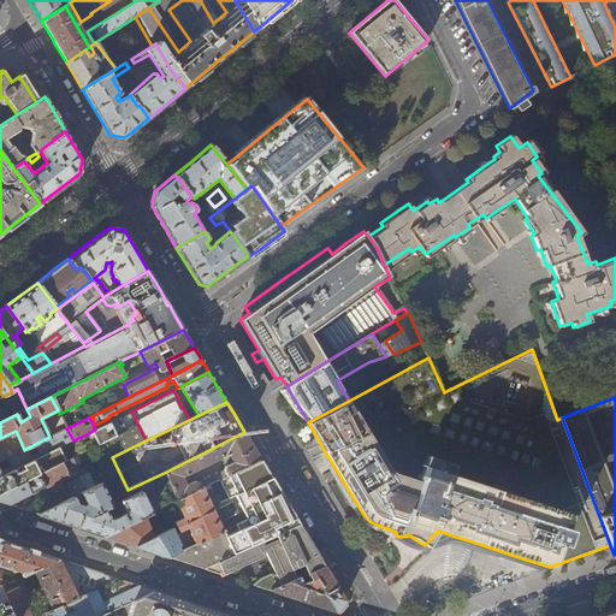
[(95,430),(93,431),(100,445),(105,443),(128,431),(120,418),(95,430)]
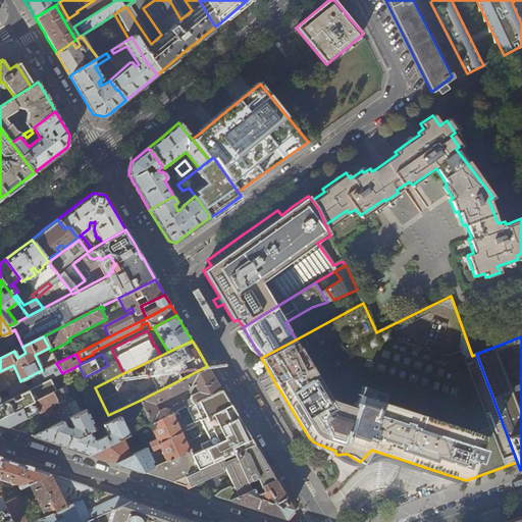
[(108,365),(89,375),(95,387),(123,373),(117,361),(109,365),(108,365)]
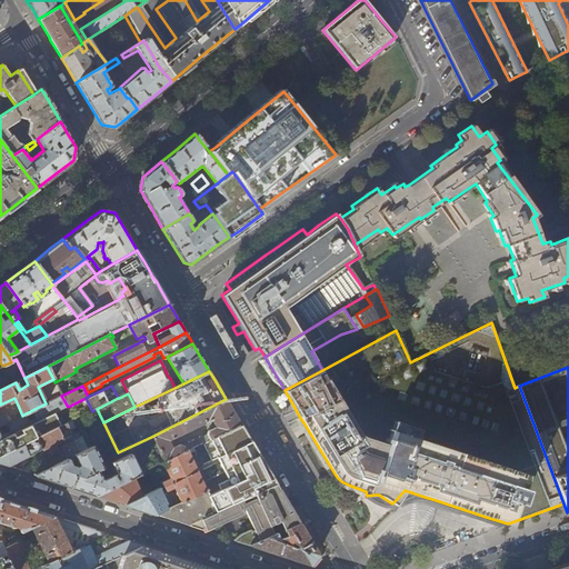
[(56,413),(68,407),(61,396),(46,403),(32,410),(37,418),(29,421),(26,413),(22,416),(10,421),(7,423),(12,435),(56,413)]
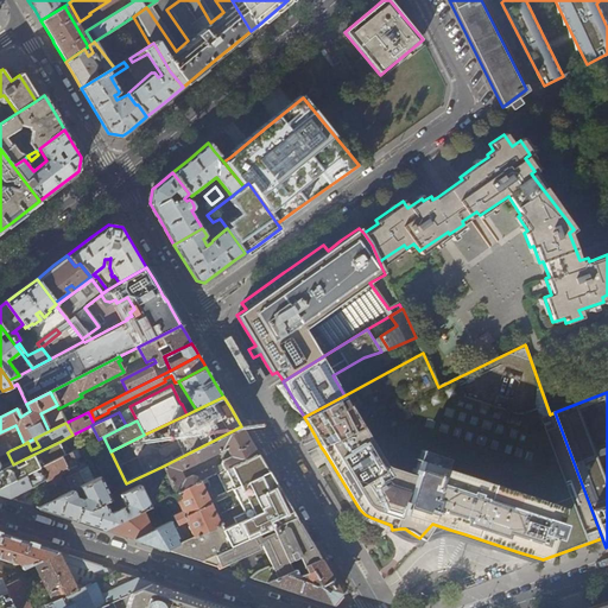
[(216,474),(258,454),(253,447),(246,435),(241,426),(162,467),(175,494),(206,479),(216,474)]
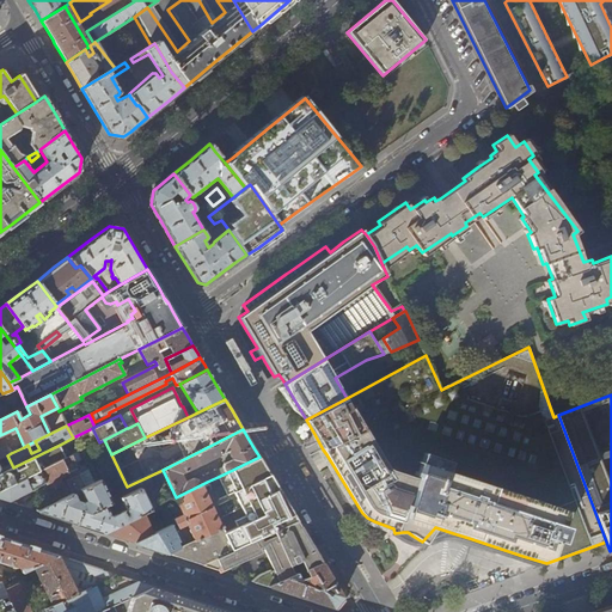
[(1,473),(0,473),(0,490),(67,458),(60,445),(13,467),(1,473)]
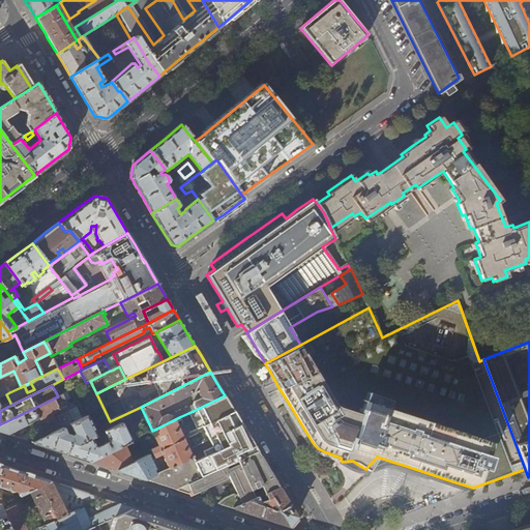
[(0,396),(6,394),(9,392),(7,386),(0,389),(0,396)]
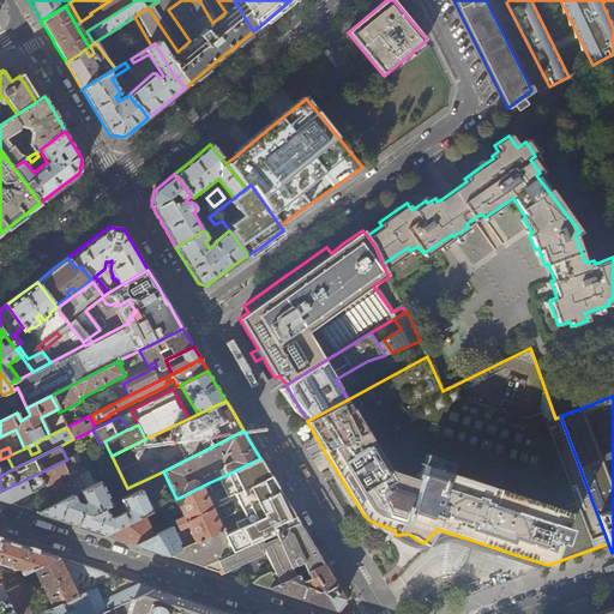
[(76,463),(73,457),(67,459),(0,492),(0,500),(0,501),(8,504),(26,495),(28,497),(30,495),(29,493),(46,485),(47,486),(52,483),(58,495),(53,498),(56,504),(86,488),(78,470),(68,474),(66,468),(76,463)]
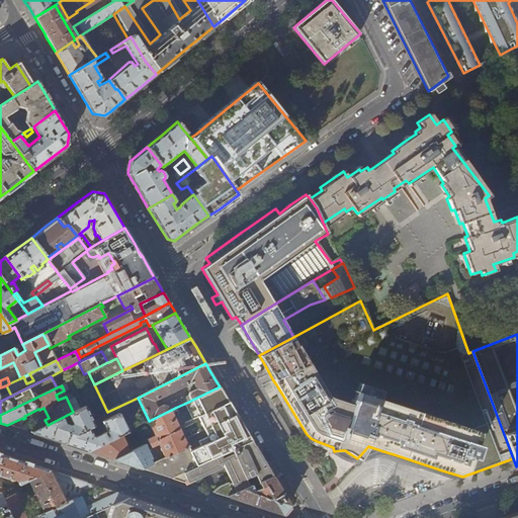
[(197,418),(209,442),(189,451),(196,467),(252,442),(243,426),(233,410),(225,396),(224,395),(220,386),(184,404),(192,420),(197,418)]
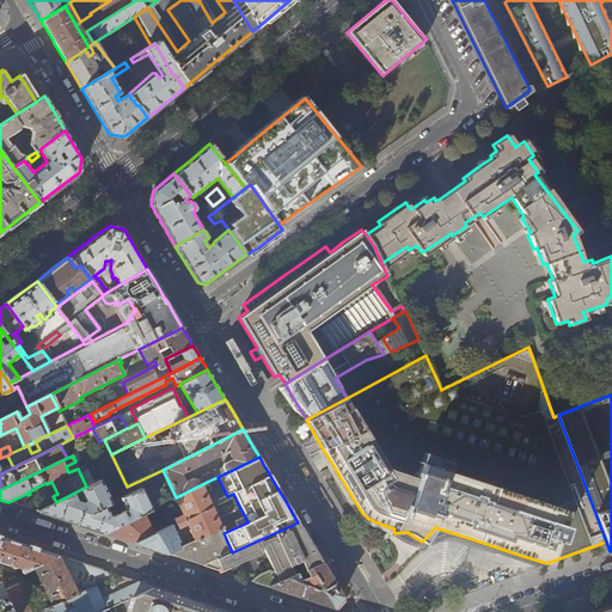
[(101,481),(86,487),(56,502),(43,508),(38,510),(37,512),(53,516),(75,524),(79,510),(87,513),(105,505),(110,502),(101,481)]
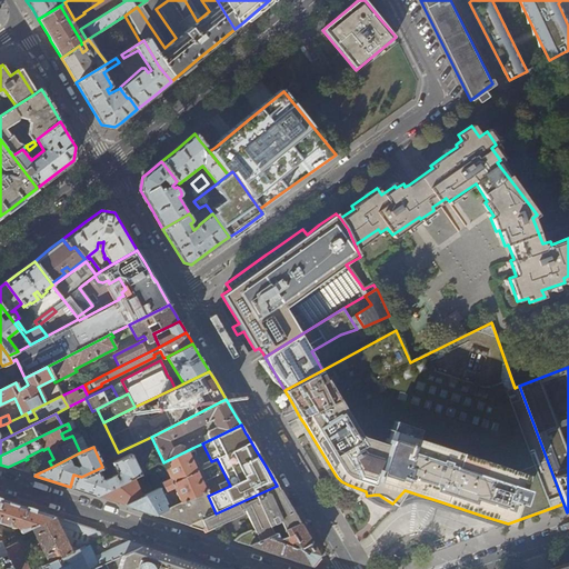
[(142,497),(126,505),(140,510),(156,515),(169,508),(168,506),(167,507),(166,505),(168,503),(161,490),(165,489),(165,491),(173,488),(181,503),(206,492),(207,491),(189,453),(192,452),(195,451),(192,448),(163,462),(161,463),(169,478),(160,482),(155,483),(157,490),(142,497)]
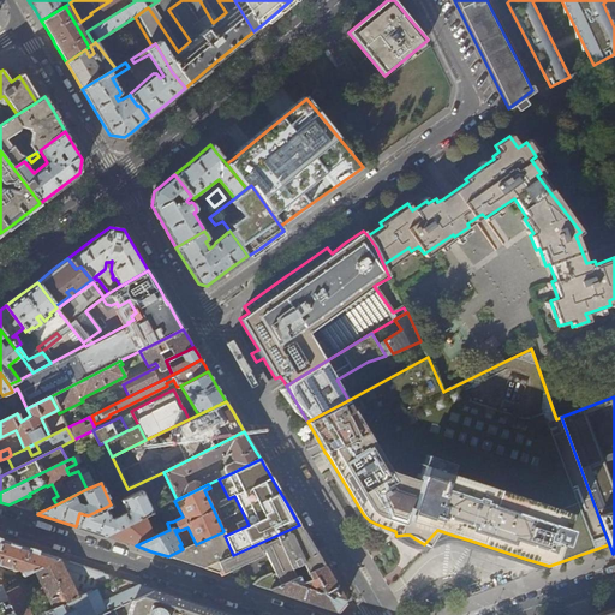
[(111,517),(106,507),(88,515),(79,513),(76,526),(88,530),(103,536),(144,515),(151,512),(141,490),(130,495),(130,496),(120,501),(125,512),(119,515),(118,513),(111,517)]
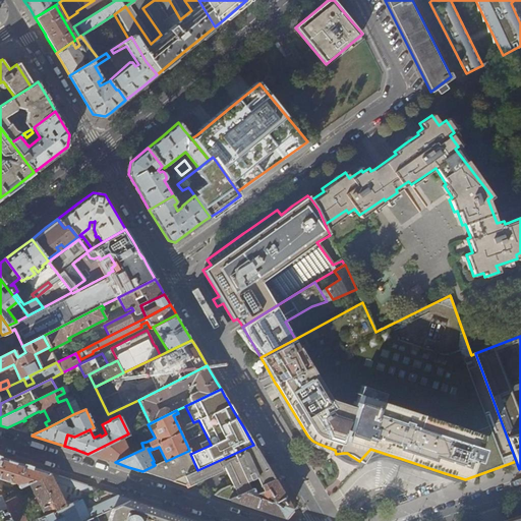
[(130,455),(122,437),(88,454),(104,459),(115,462),(130,455)]
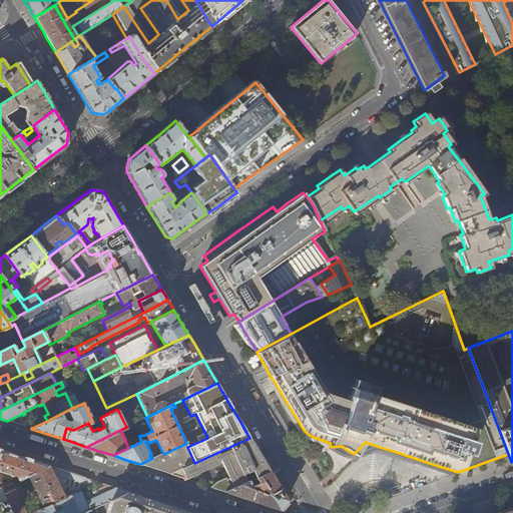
[(194,463),(170,474),(181,478),(186,479),(203,472),(211,487),(220,491),(224,492),(248,481),(255,477),(270,471),(269,469),(268,468),(268,467),(252,443),(249,438),(194,463)]
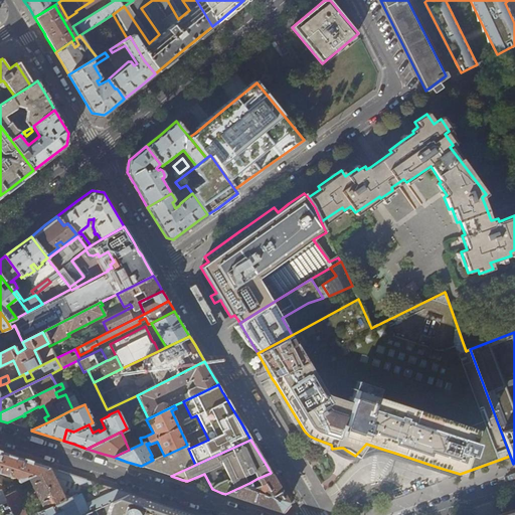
[(188,449),(186,446),(164,456),(153,460),(141,466),(158,472),(171,476),(195,465),(188,449)]
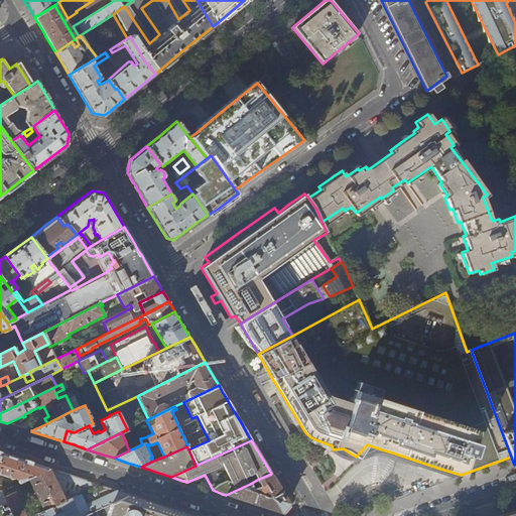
[(15,458),(0,452),(0,474),(12,478),(13,477),(16,478),(18,482),(28,477),(47,468),(15,458)]
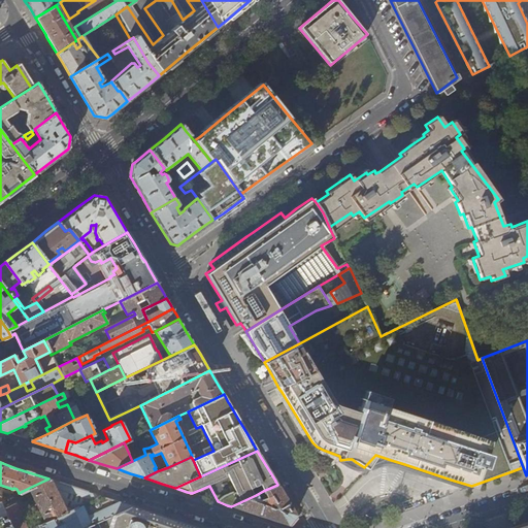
[(45,523),(96,499),(93,493),(68,485),(48,479),(29,488),(45,523)]
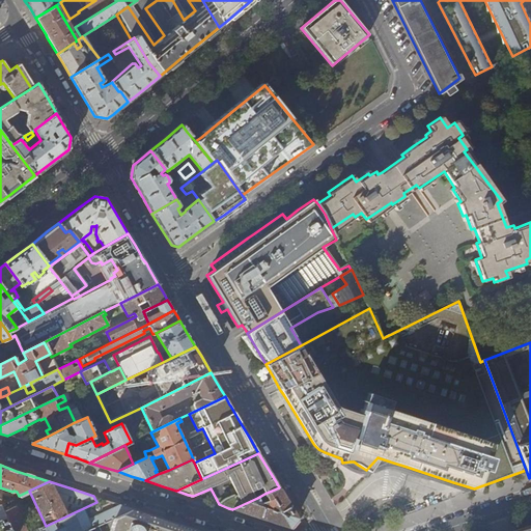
[(287,502),(279,487),(264,494),(268,500),(259,503),(257,498),(232,509),(260,519),(288,528),(297,518),(287,502)]
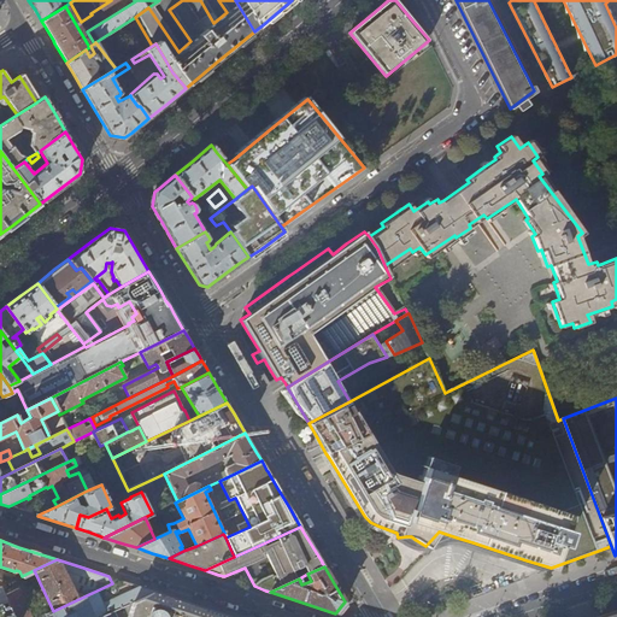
[(134,585),(119,580),(112,583),(53,611),(45,613),(46,616),(101,616),(119,609),(154,592),(134,585)]
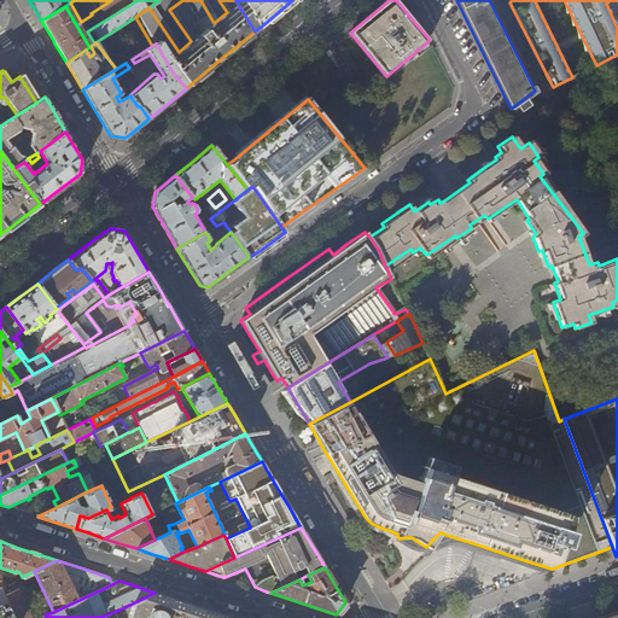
[(6,590),(4,586),(0,588),(0,605),(7,602),(13,617),(31,617),(19,589),(5,596),(3,592),(6,590)]
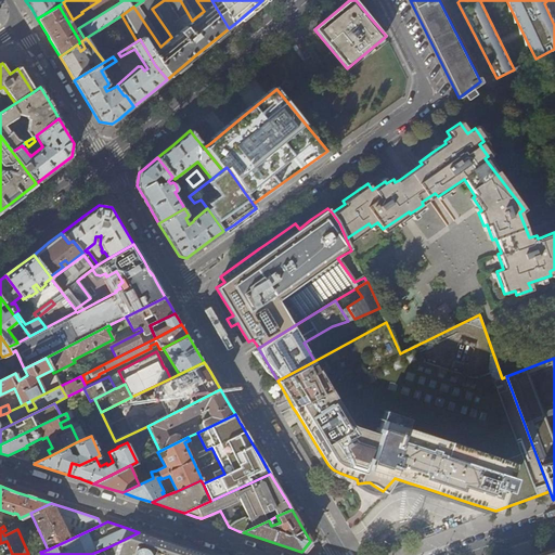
[(111,554),(208,554),(202,553),(159,539),(157,538),(139,532),(107,547),(111,554)]
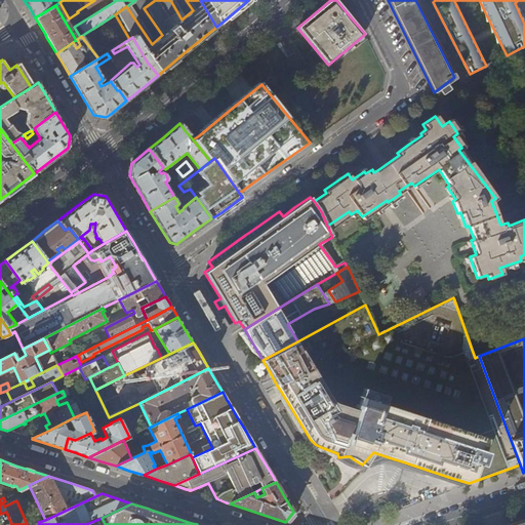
[(0,524),(11,524),(6,512),(0,514),(0,524)]
